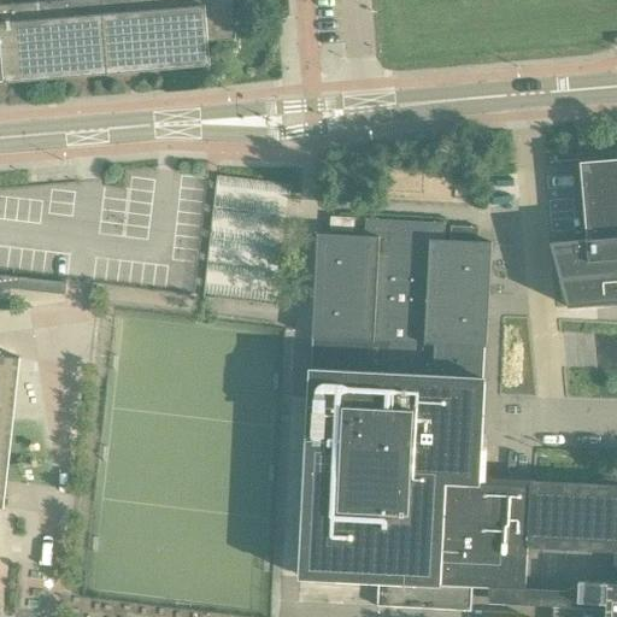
[(0,82),(4,82),(4,84),(210,68),(207,42),(235,40),(231,0),(74,0),(0,6),(0,82)]
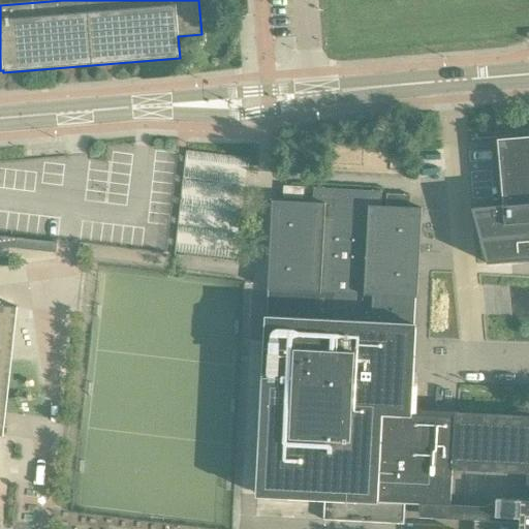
[(481,208),(472,209),(487,265),(528,260),(528,136),(497,139),(503,206),(481,208)]
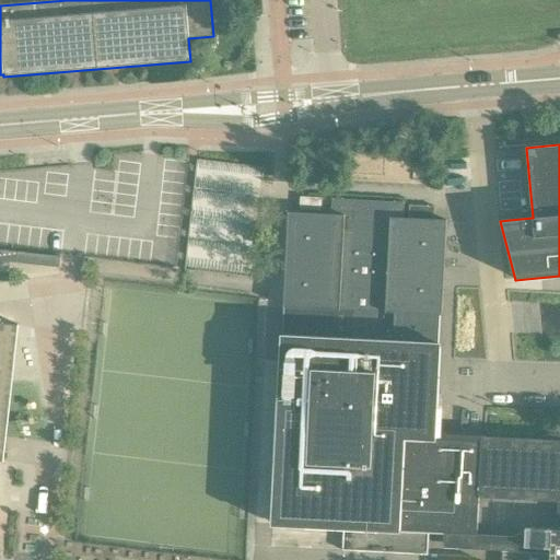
[(188,270),(252,278),(264,167),(201,160),(188,270)]
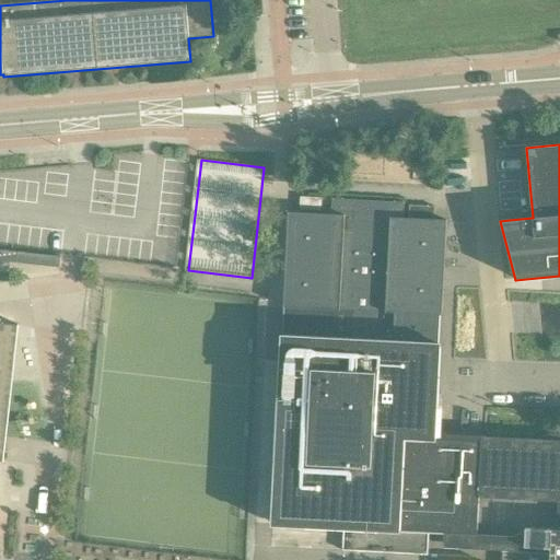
[(300,210),(321,211),(322,199),(300,198),(300,210)]
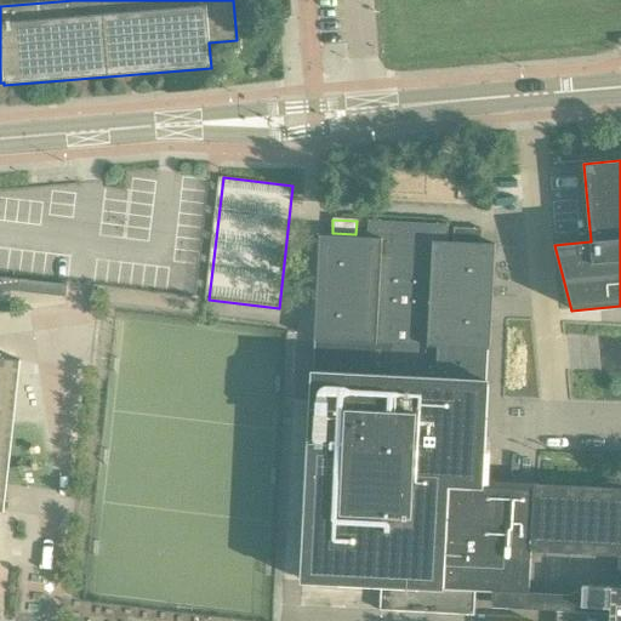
[(319,235),(314,341),(393,345),(392,376),(313,372),(302,582),(381,586),(380,611),(474,616),(476,591),(493,592),(491,608),(557,611),(556,620),(620,620),(620,491),(539,488),(539,485),(534,484),(534,488),(493,485),(493,482),(483,482),(485,445),(495,245),(482,244),(482,229),(454,228),(454,243),(448,243),(448,224),(368,221),(368,238),(319,235)]
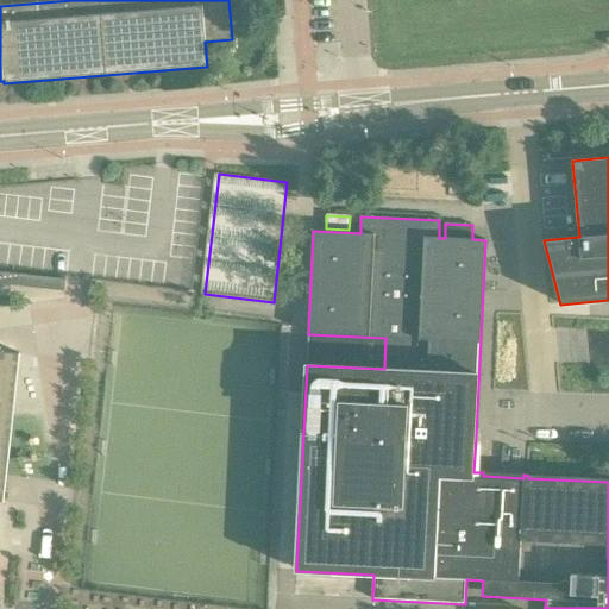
[(18,275),(0,271),(0,284),(17,287),(18,275)]
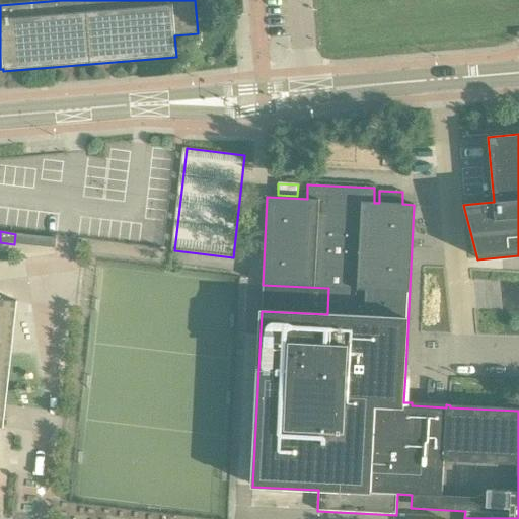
[(0,428),(3,429),(3,427),(1,427),(15,303),(17,303),(17,301),(0,299),(0,297),(1,298),(1,296),(0,296),(0,428)]
